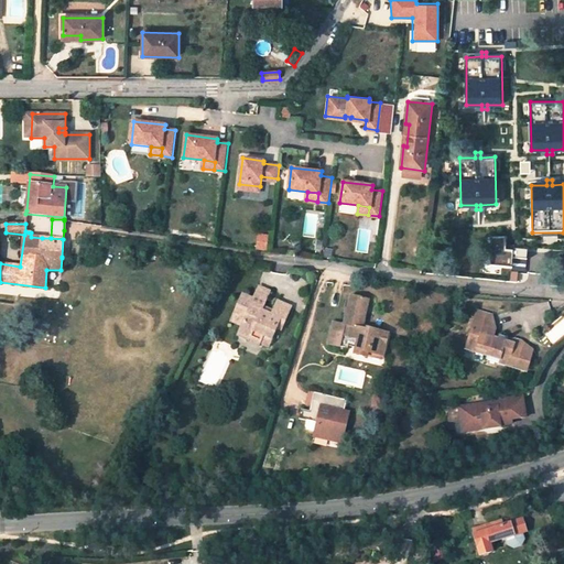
[(269,235),(259,234),(256,250),(267,251),(269,235)]
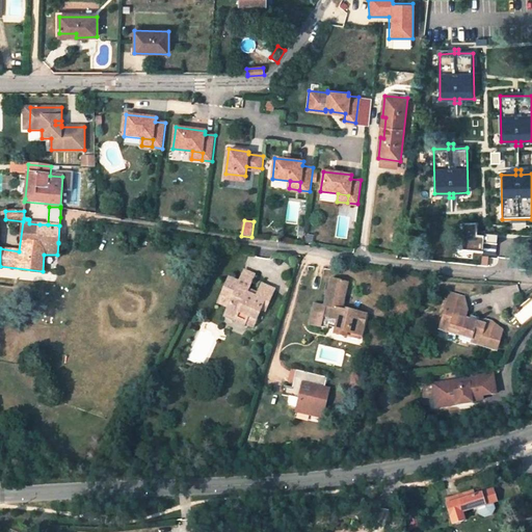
[(477,223),(462,224),(462,251),(482,254),(484,237),(477,236),(477,223)]
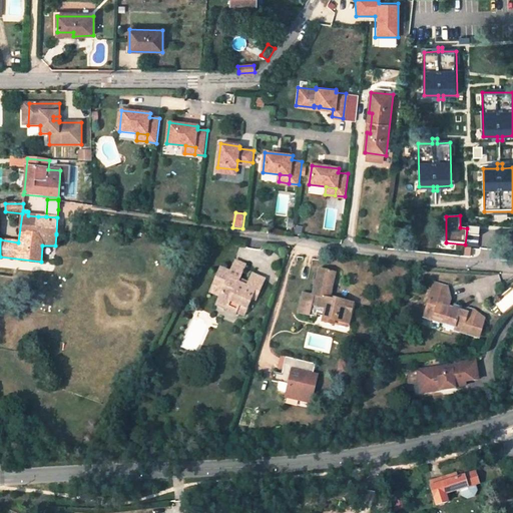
[(303,262),(304,254),(293,253),(292,260),(303,262)]
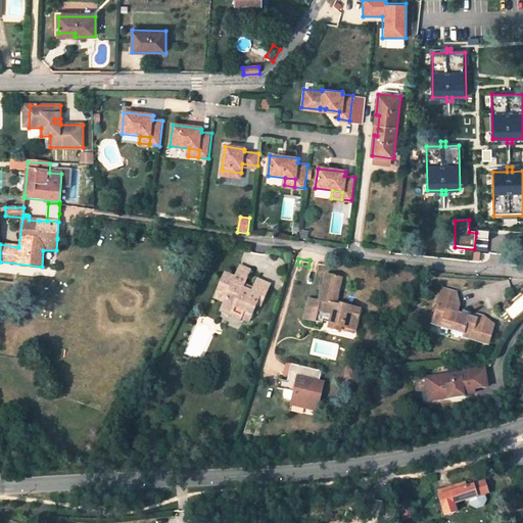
[(235,277),(225,273),(216,292),(226,296),(224,301),(221,306),(231,312),(233,305),(243,310),(240,318),(248,321),(255,304),(260,306),(264,297),(251,292),(242,288),(244,284),(249,270),(240,266),(235,277)]
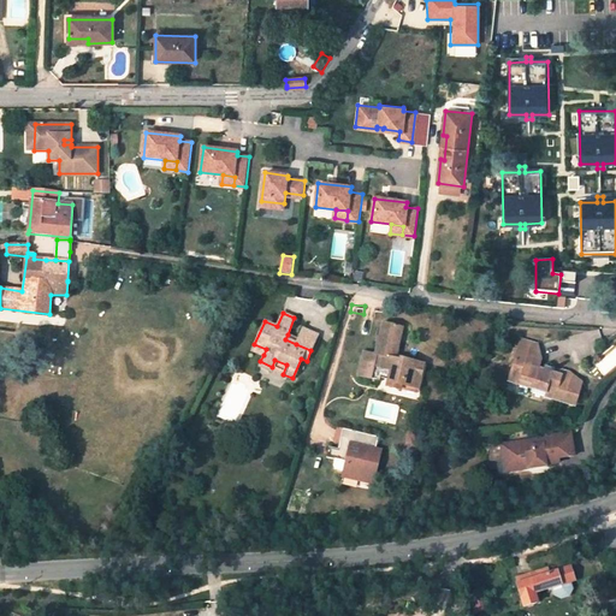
[(377,355),(395,360),(401,330),(383,325),(377,355)]
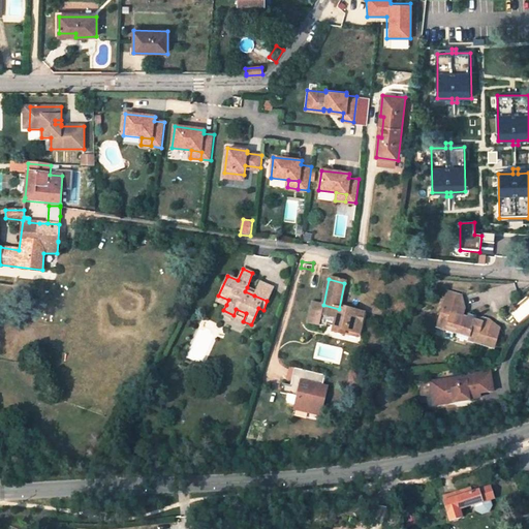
[(254,296),(267,301),(273,287),(259,282),(256,291),(254,296)]
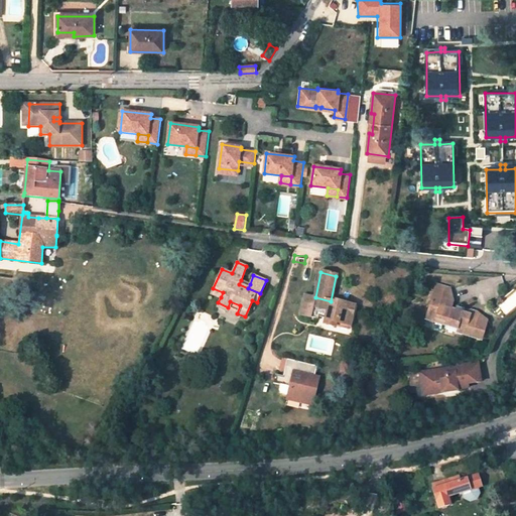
[(248,288),(250,284),(241,280),(239,284),(248,288)]
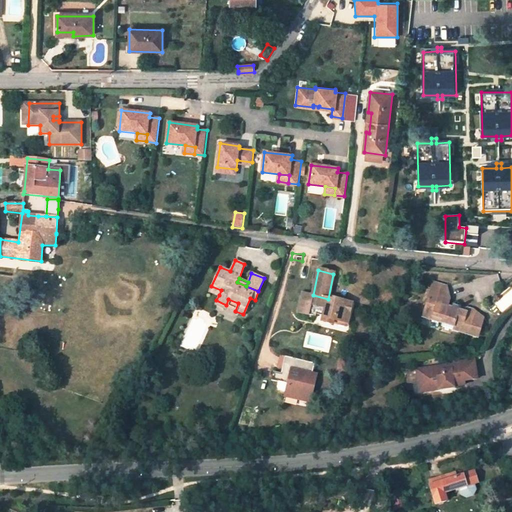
[(431,318),(441,322),(440,325),(458,331),(459,327),(469,330),(477,332),(482,319),(473,316),(471,308),(466,307),(458,308),(457,306),(452,305),(452,307),(446,305),(448,299),(445,286),(432,282),(423,309),(433,312),(431,318)]
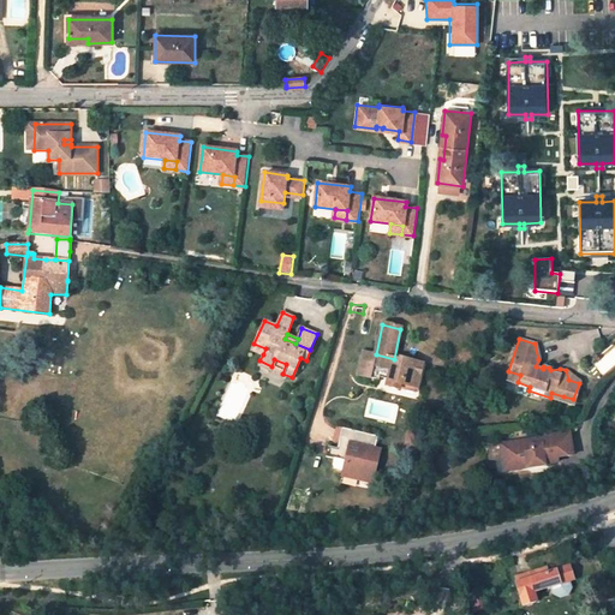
[(266,348),(254,344),(251,350),(263,354),(266,348)]
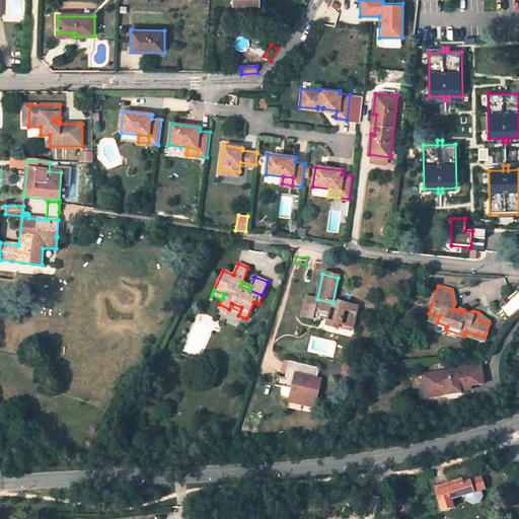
[(306,297),(304,304),(315,306),(317,299),(306,297)]
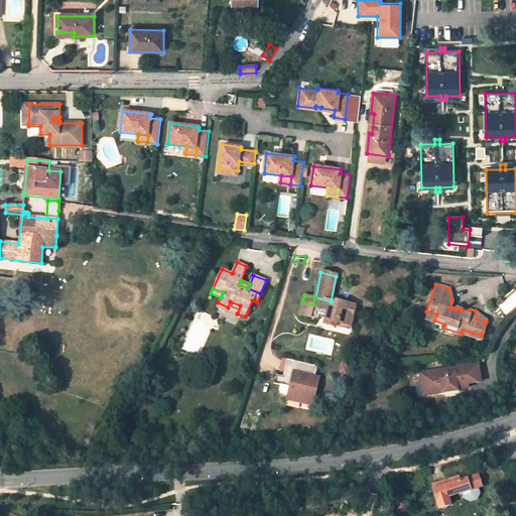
[(299,315),(318,318),(318,317),(326,318),(325,325),(336,327),(337,321),(350,325),(354,305),(336,302),(335,303),(330,302),(331,301),(315,297),(313,304),(302,302),(299,315)]
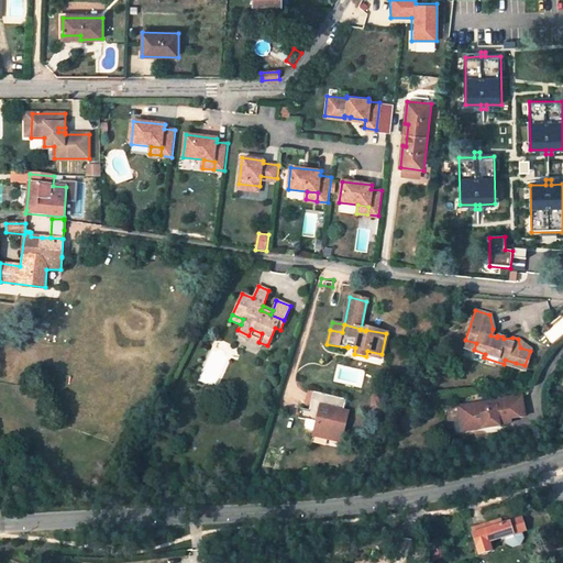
[(246,339),(257,343),(258,342),(262,333),(251,329),(249,335),(246,339)]
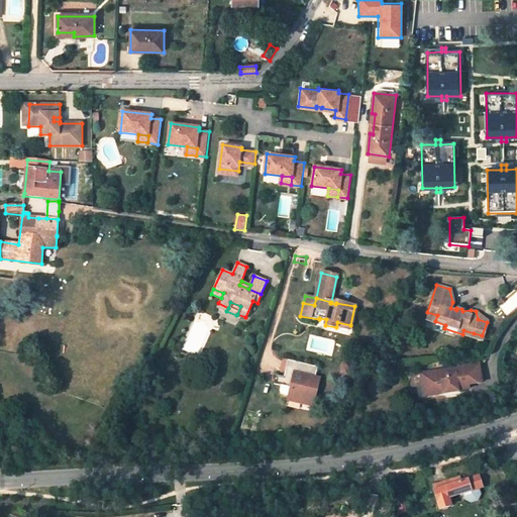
[(425,318),(435,321),(437,315),(427,312),(425,318)]
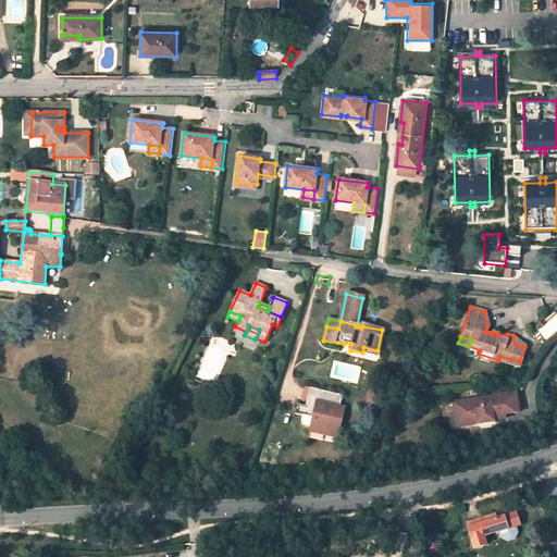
[(510,359),(499,356),(498,360),(518,366),(519,361),(510,359)]
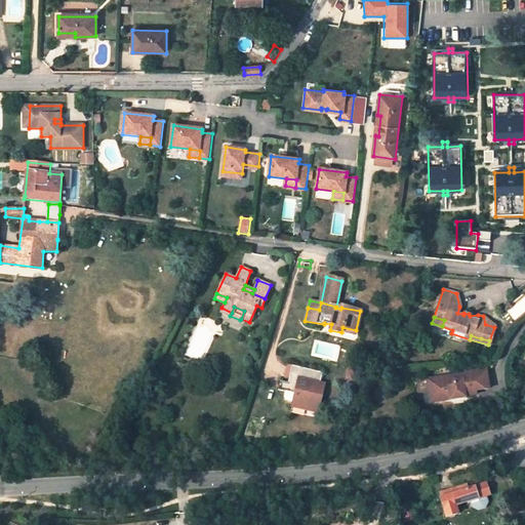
[(290,365),(286,384),(288,385),(291,375),(296,377),(298,367),(290,365)]
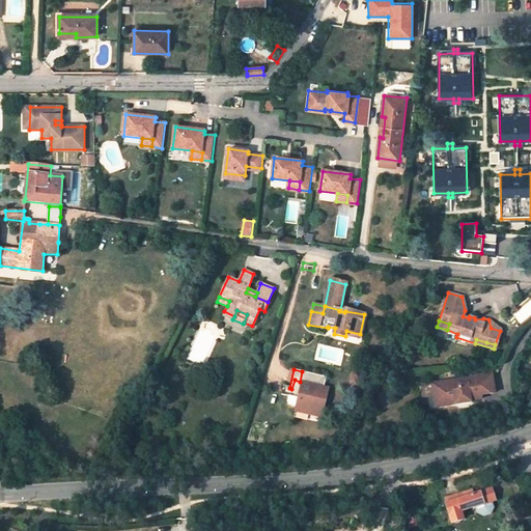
[(325,376),(302,371),(300,382),(295,380),(291,389),(289,388),(281,386),(279,395),(286,397),(285,401),(286,403),(294,406),(292,411),(308,414),(309,410),(320,413),(327,388),(322,387),(325,376)]
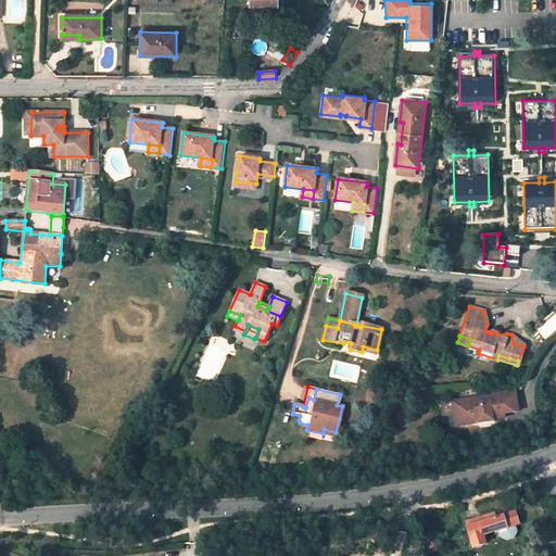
[(457,413),(459,426),(478,422),(477,417),(482,417),(483,421),(493,420),(492,419),(504,418),(504,414),(518,412),(515,391),(493,394),(494,395),(460,400),(462,413),(457,413)]
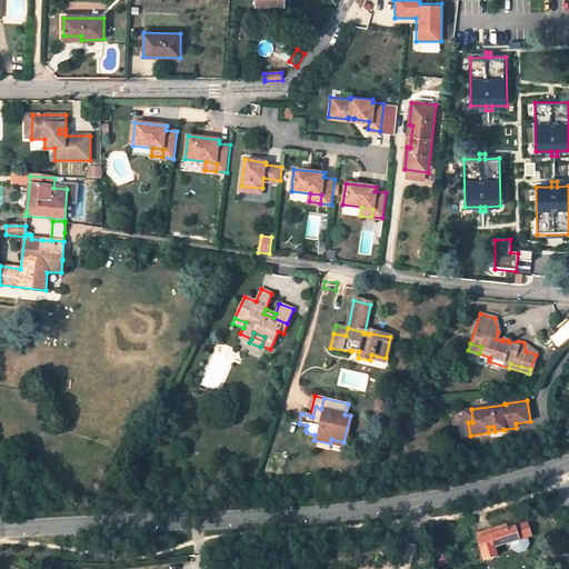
[(466,436),(470,436),(468,422),(472,422),(471,409),(462,411),(466,436)]
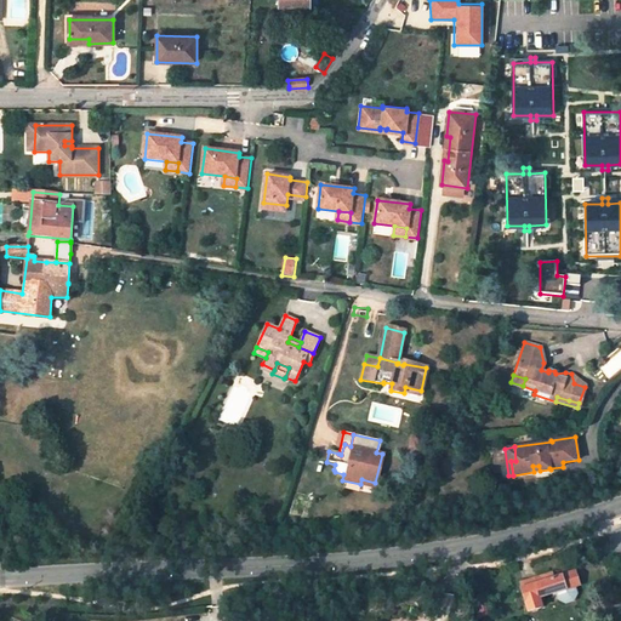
[(533,586),(537,598),(554,593),(575,587),(580,586),(575,573),(554,579),(552,573),(541,576),(542,582),(533,586)]
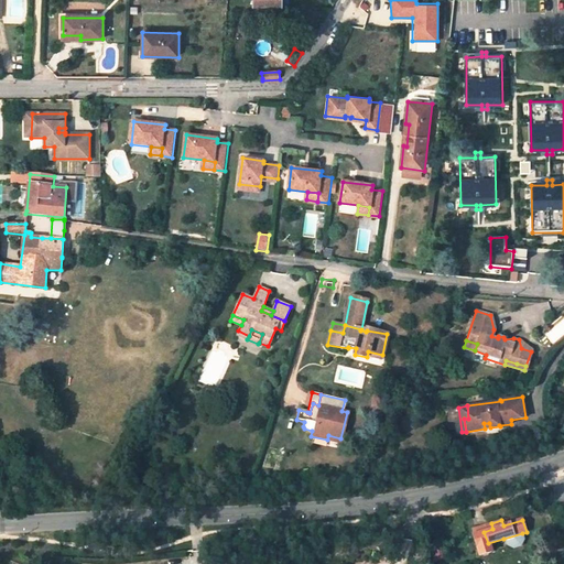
[(491,523),(473,530),(474,535),(484,532),(492,529),(491,523)]
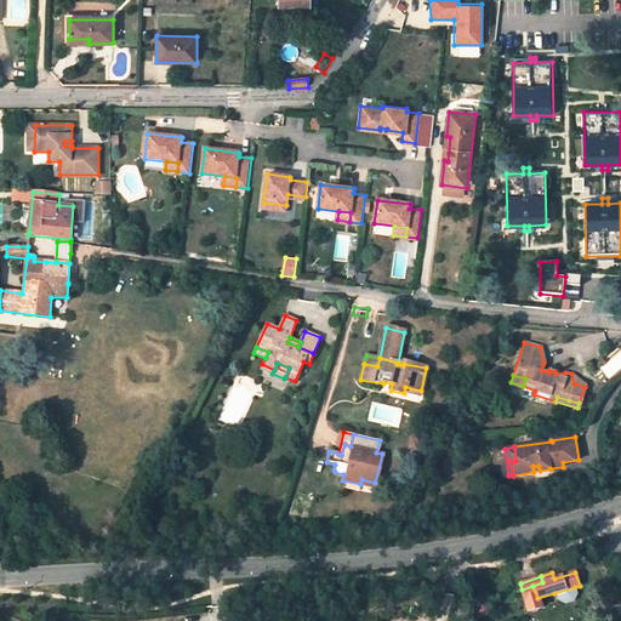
[(539,602),(537,598),(533,586),(522,590),(529,613),(542,608),(540,602),(539,602)]
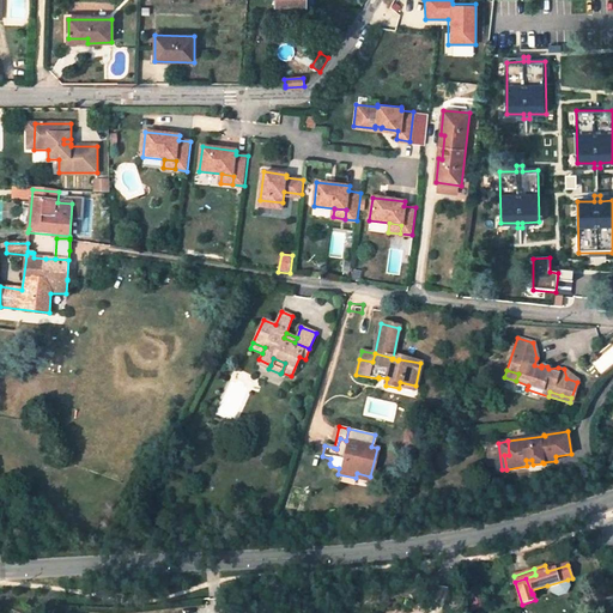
[(547,586),(548,588),(551,594),(559,598),(566,595),(571,588),(568,580),(547,586)]
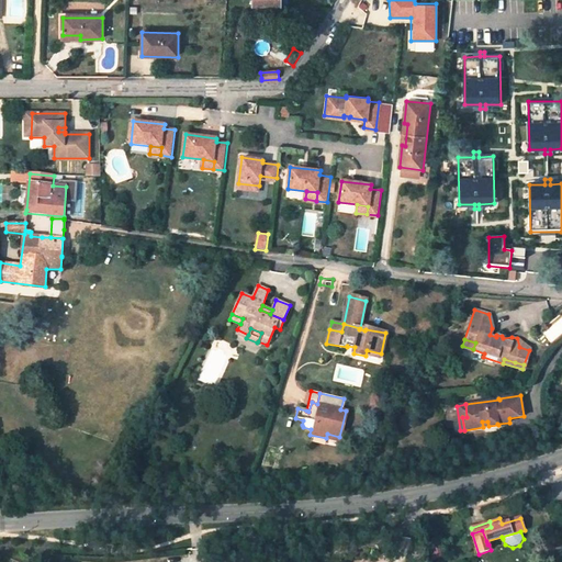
[(440,537),(430,540),(435,559),(445,557),(440,537)]
